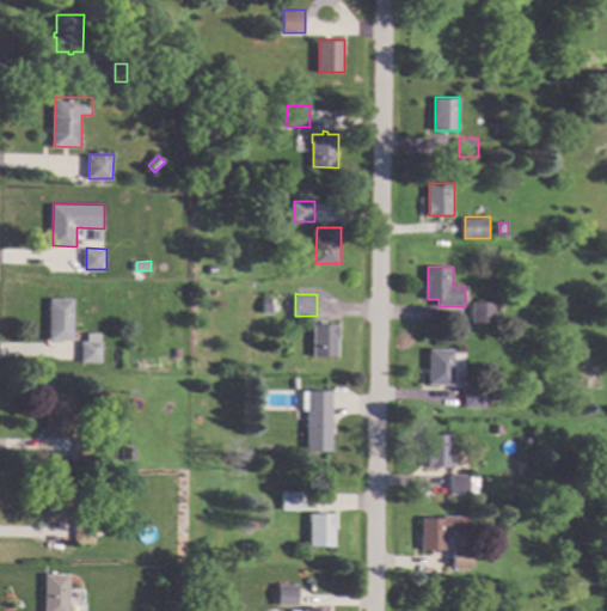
[(74,341),(50,340),(51,298),(75,298),(74,341)]
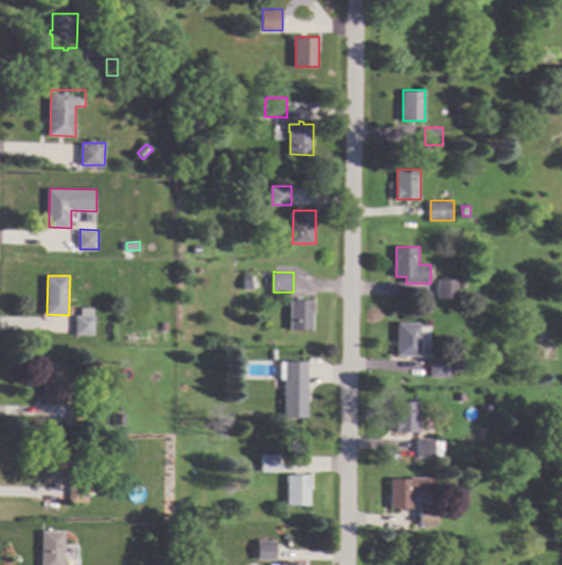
[(459,297),(439,297),(439,296),(439,279),(459,279),(459,297)]
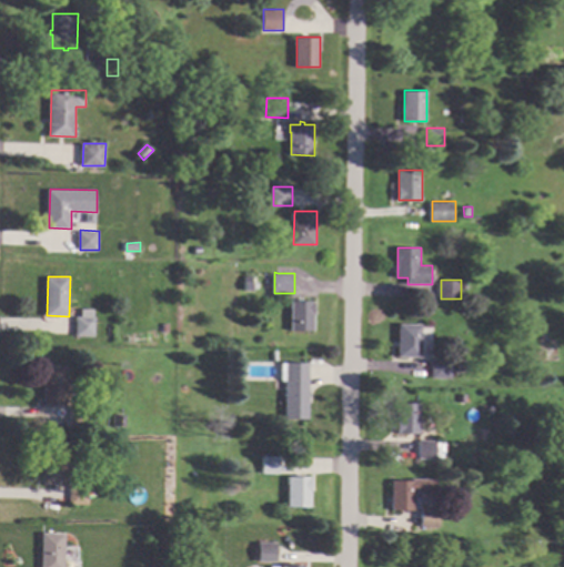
[(315,331),(292,330),(292,300),(315,301),(315,331)]
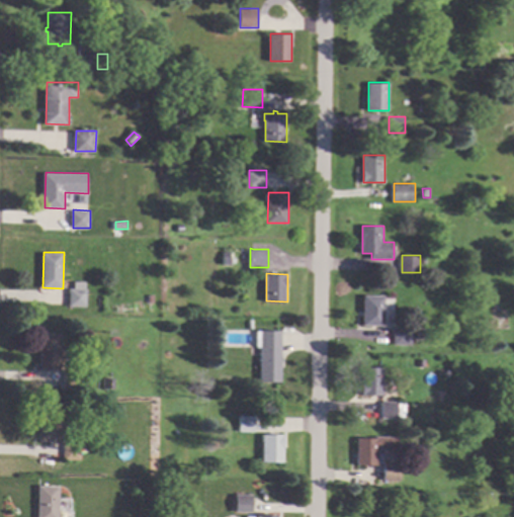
[(87,306),(70,306),(70,304),(70,288),(75,288),(76,281),(88,281),(87,306)]
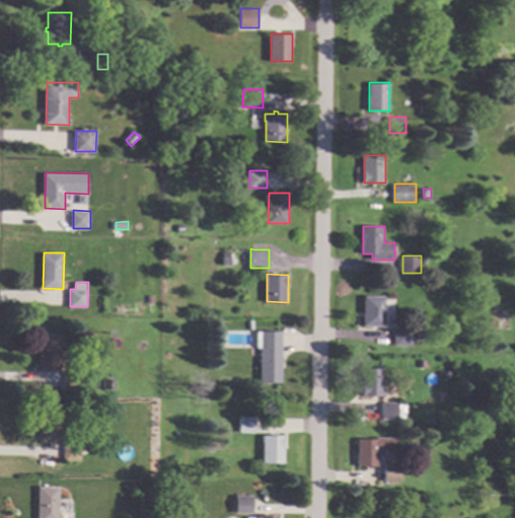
[(385,326),(379,326),(379,327),(374,327),(374,326),(365,326),(365,316),(363,316),(363,311),(365,311),(365,295),(385,295),(385,326)]
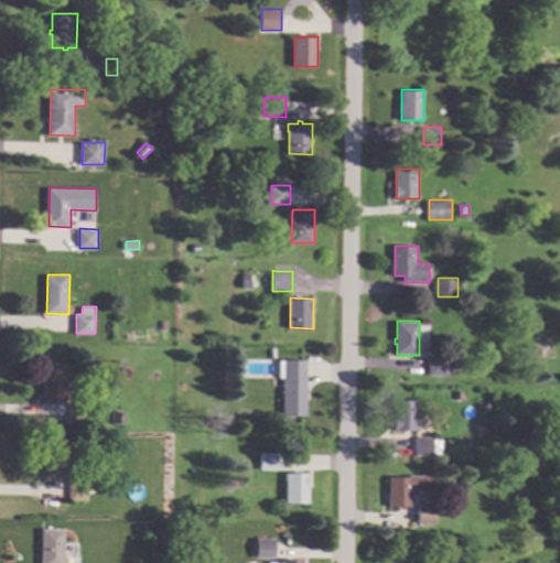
[(450,375),(430,375),(430,374),(430,357),(450,357),(450,375)]
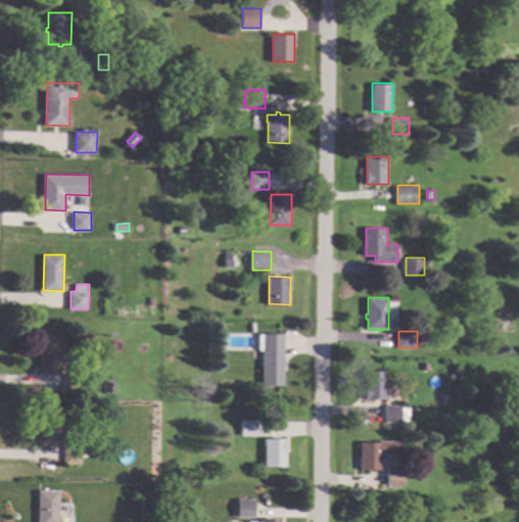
[(432,340),(431,340),(431,344),(424,344),(424,340),(424,332),(432,331),(432,340)]
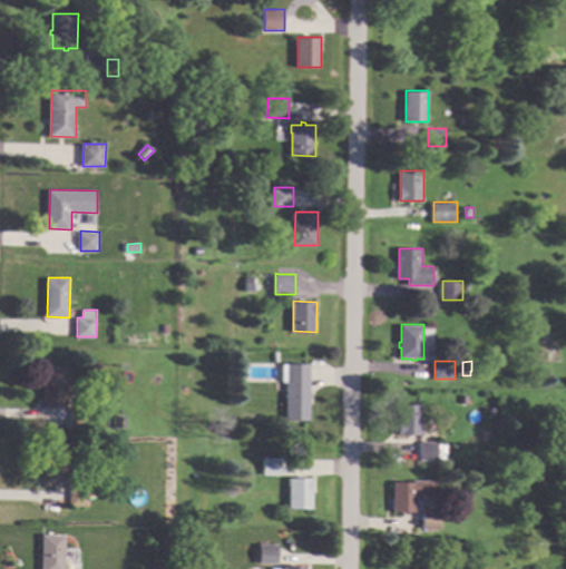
[(311,389),(311,420),(308,420),(288,420),(288,382),(284,382),(284,363),(309,363),(311,363),(311,389)]
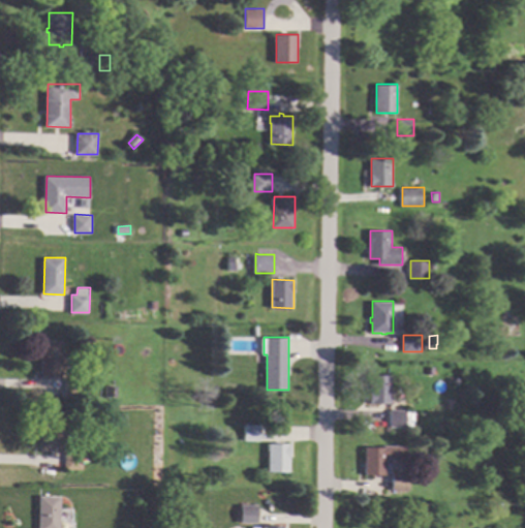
[(63,376),(42,376),(43,339),(64,340),(63,376)]
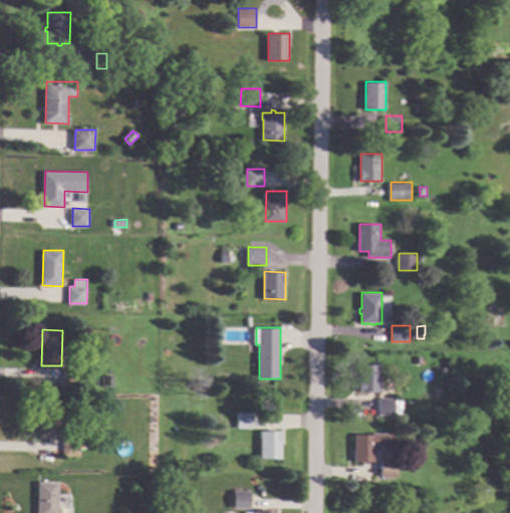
[(381,392),(360,392),(360,363),(380,363),(381,363),(381,392)]
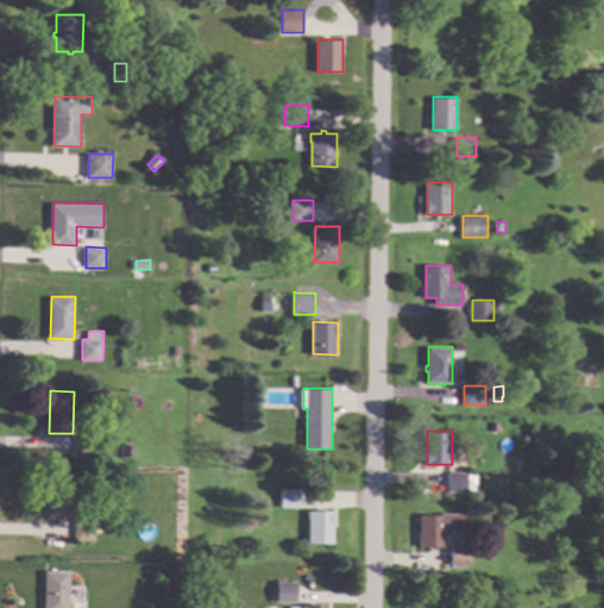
[(98,457),(77,456),(77,455),(79,437),(82,438),(99,438),(98,457)]
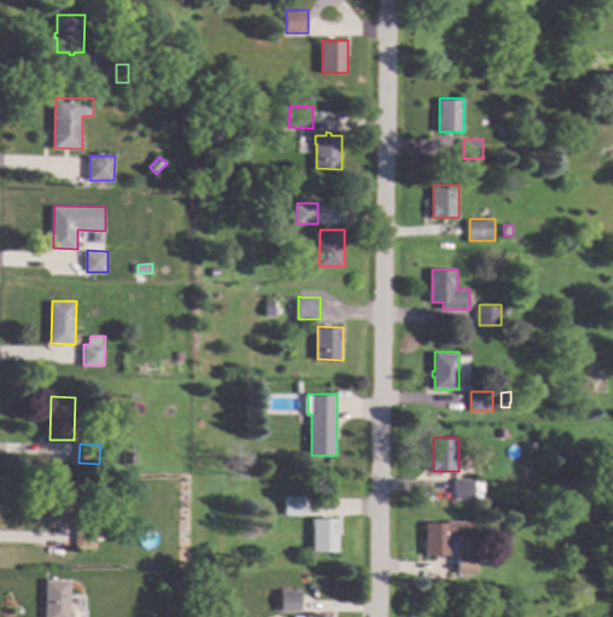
[(140,452),(139,464),(126,464),(127,450),(140,452)]
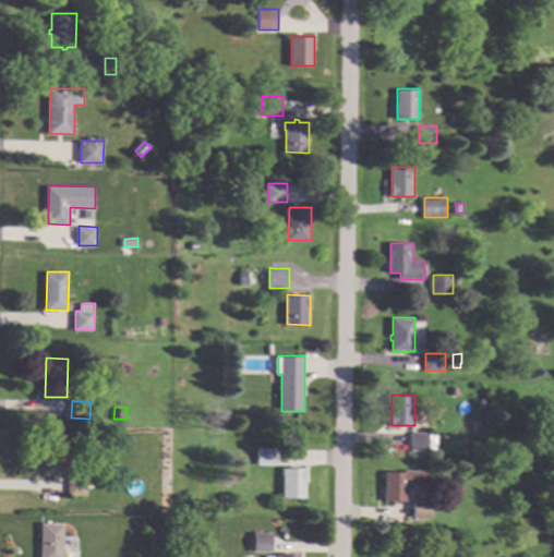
[(430,450),(413,450),(413,448),(413,433),(413,432),(430,432),(430,450)]
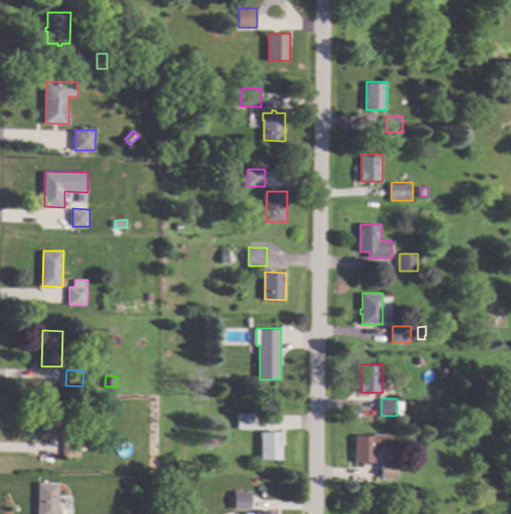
[(60,413),(68,413),(67,434),(59,434),(59,439),(40,439),(40,403),(61,403),(60,413)]
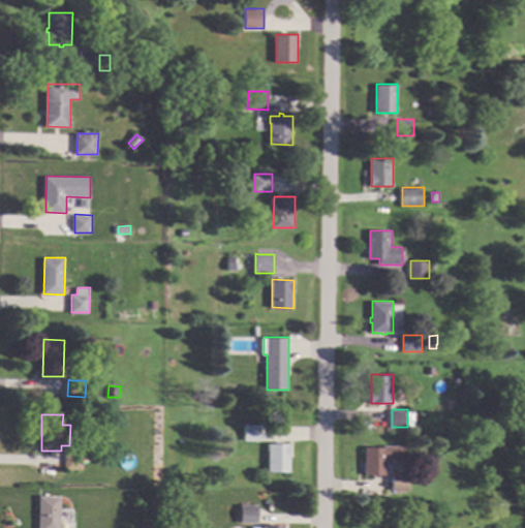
[(261,425),(261,439),(261,440),(246,440),(246,425),(261,425)]
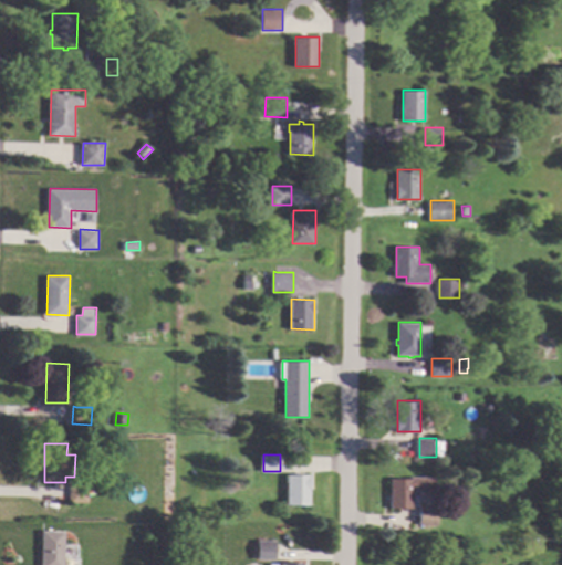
[(311,504),(288,504),(288,474),(312,474),(311,504)]
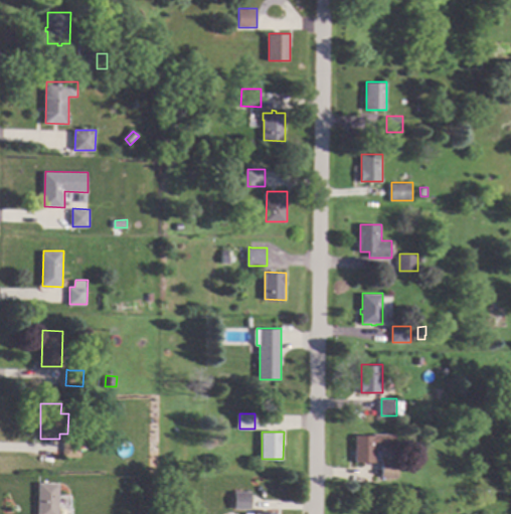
[(397,447),(377,447),(377,462),(356,462),(357,435),(374,436),(374,434),(397,434),(397,447)]
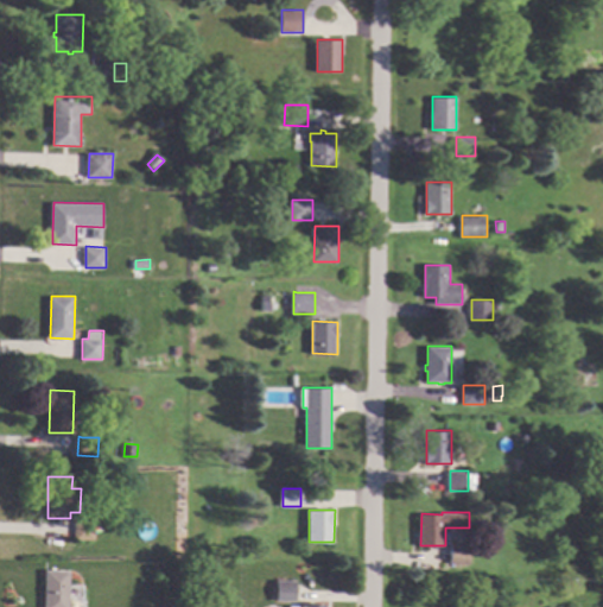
[(96,539),(76,539),(76,538),(76,523),(76,520),(97,520),(96,539)]
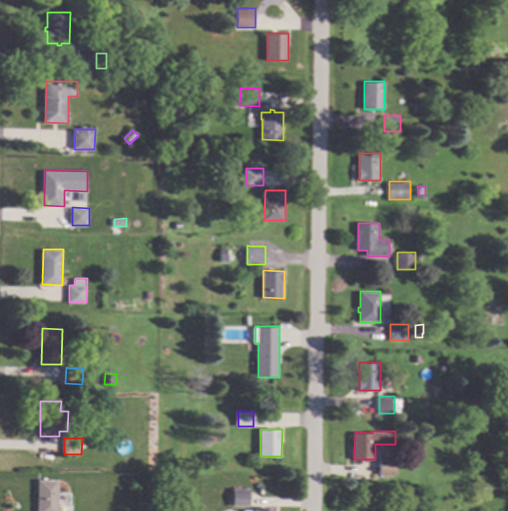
[(397,475),(382,474),(381,474),(381,464),(381,457),(397,457),(398,457),(397,475)]
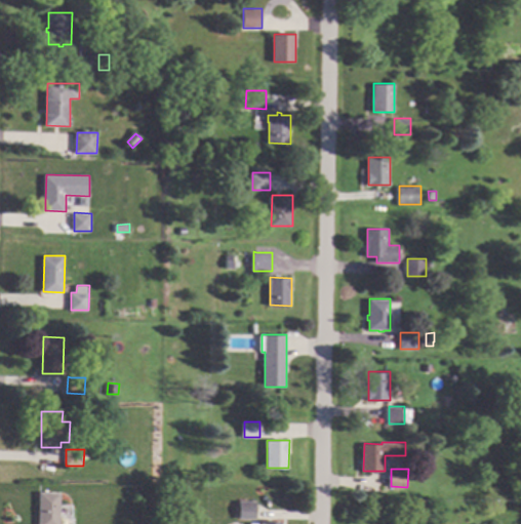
[(61,493),(61,523),(40,523),(40,492),(61,492),(61,493)]
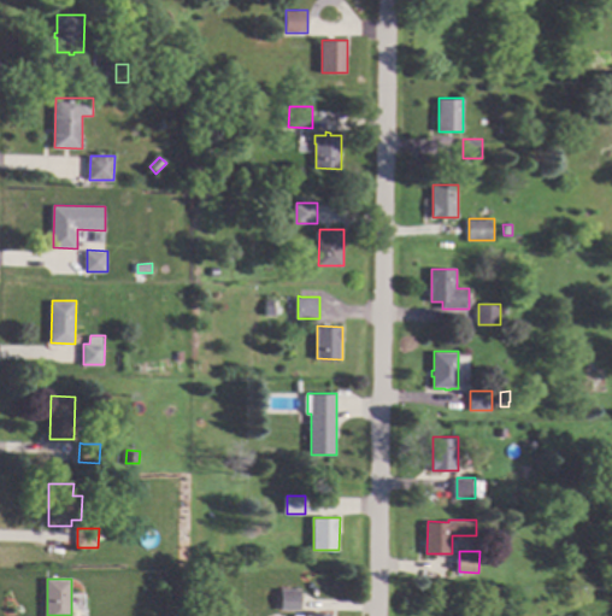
[(301,598),(301,606),(301,608),(282,608),(282,596),(301,596),(301,598)]
